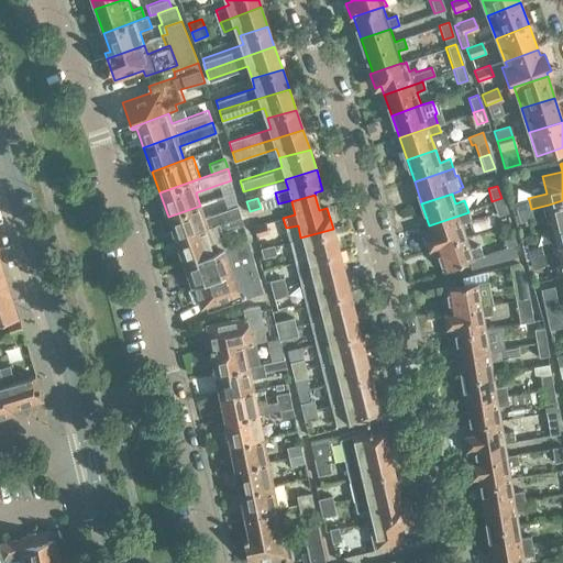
[(501,198),(492,201),(497,217),(506,213),(501,198)]
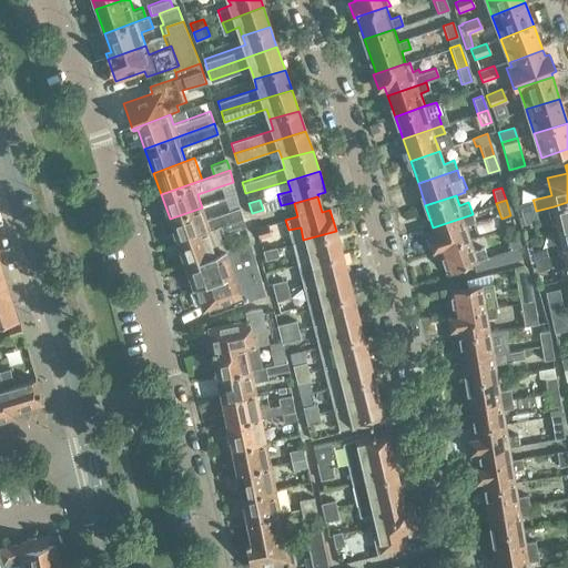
[(523,214),(536,211),(534,202),(520,205),(523,214)]
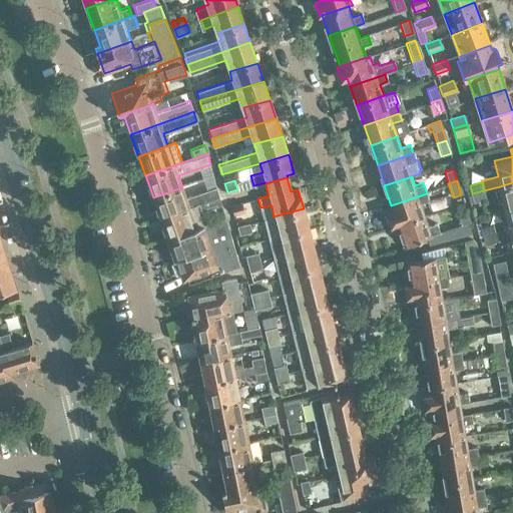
[(512,182),(500,186),(505,207),(512,205),(512,182)]
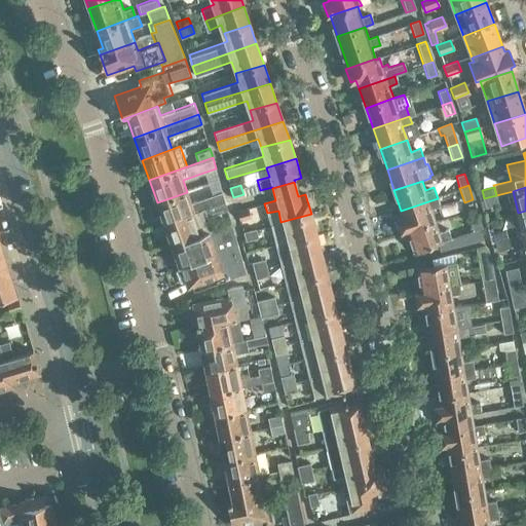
[(187,192),(157,202),(164,224),(203,211),(203,210),(227,201),(223,191),(190,202),(187,192)]
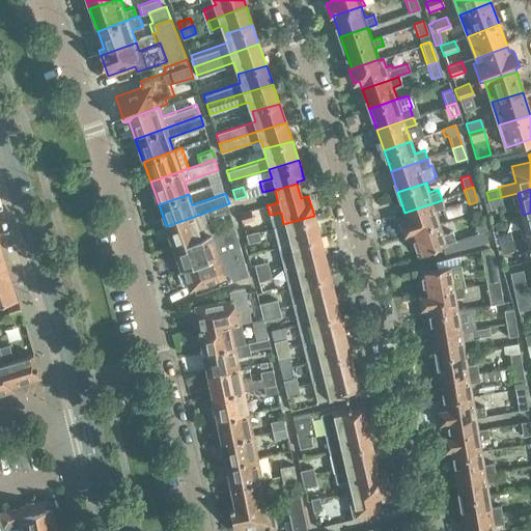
[(503,205),(501,197),(488,200),(491,207),(503,205)]
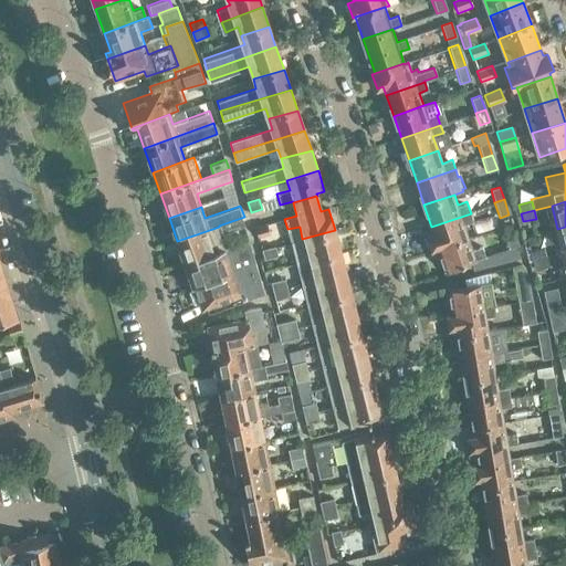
[(473,220),(471,213),(431,227),(433,233),(428,236),(433,250),(439,248),(469,238),(464,223),(473,220)]
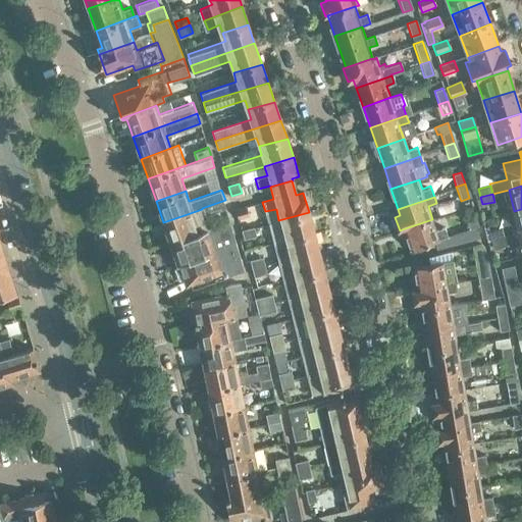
[(246,206),(236,208),(238,217),(249,214),(246,206)]
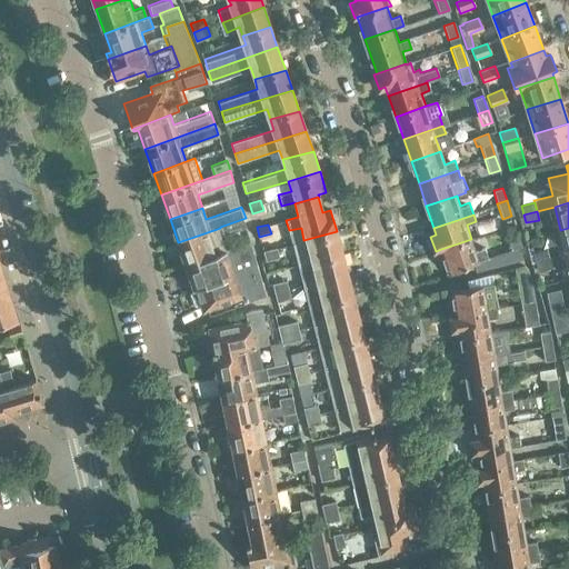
[(178,242),(186,265),(218,253),(215,242),(225,238),(220,228),(178,242)]
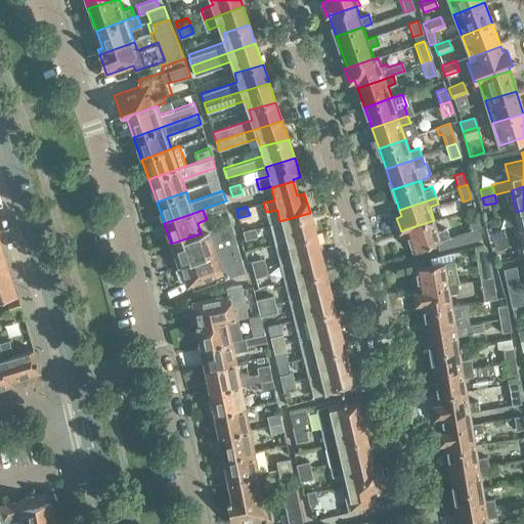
[(270,223),(274,242),(314,231),(310,213),(279,221),(270,223)]
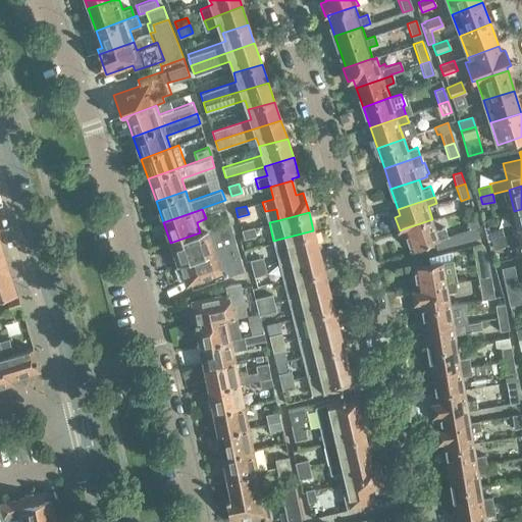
[(477,226),(473,213),(464,216),(468,229),(477,226)]
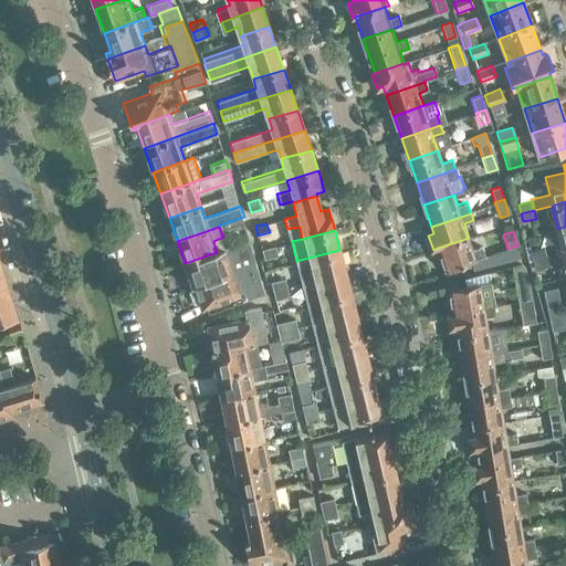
[(469,238),(439,248),(447,270),(486,257),(483,245),(473,249),(469,238)]
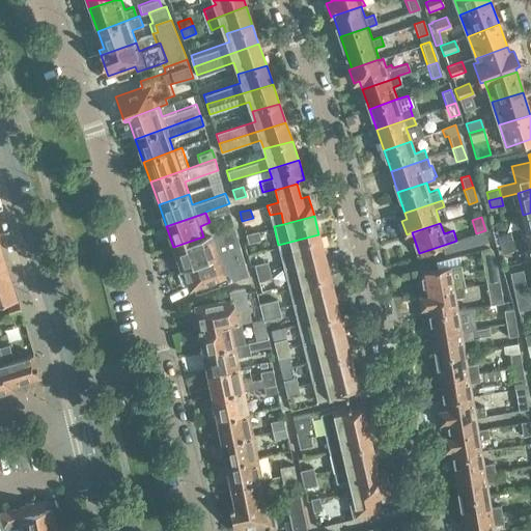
[(203,236),(173,247),(182,270),(183,269),(183,270),(245,249),(239,225),(203,236)]
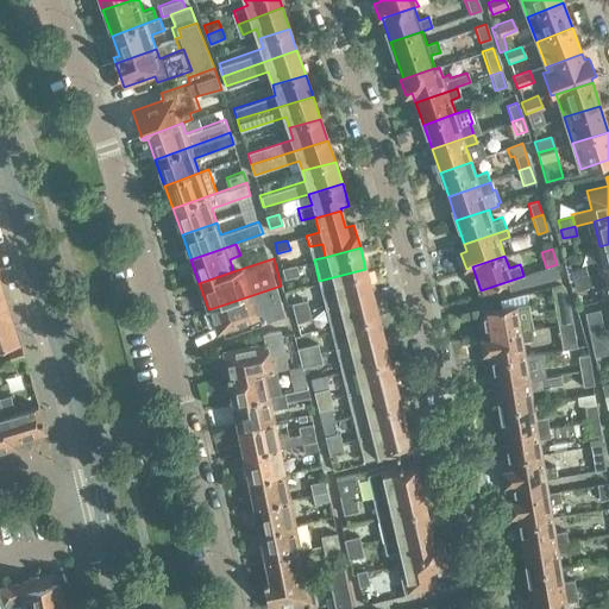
[(297,276),(294,265),(280,269),(282,280),(297,276)]
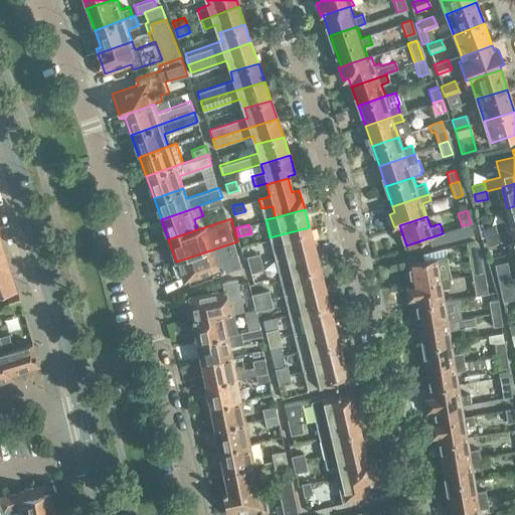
[(481,228),(484,237),(496,234),(494,224),(481,228)]
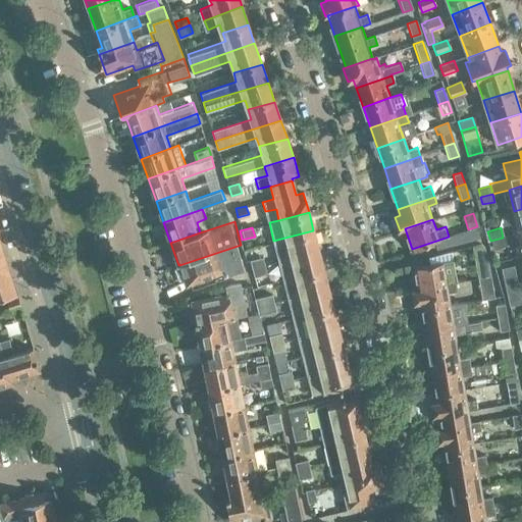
[(318,250),(313,230),(273,241),(278,260),(318,250)]
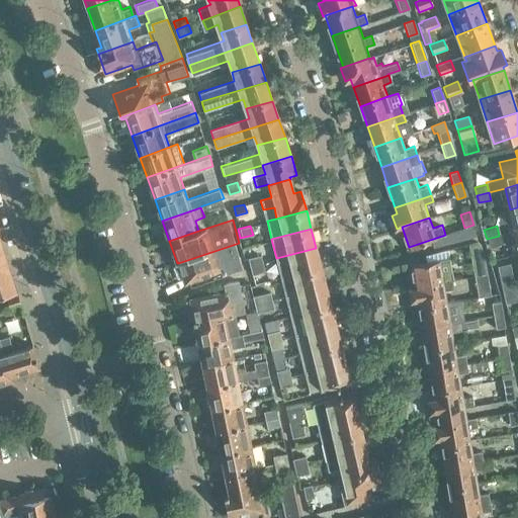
[(502,244),(499,236),(487,239),(489,248),(502,244)]
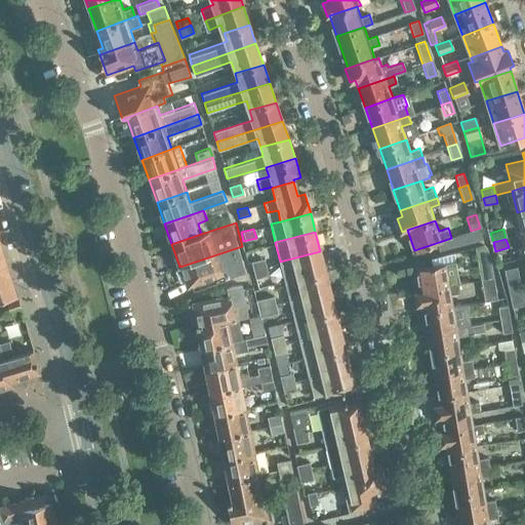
[(484,245),(476,247),(481,279),(494,277),(492,265),(487,248),(484,245)]
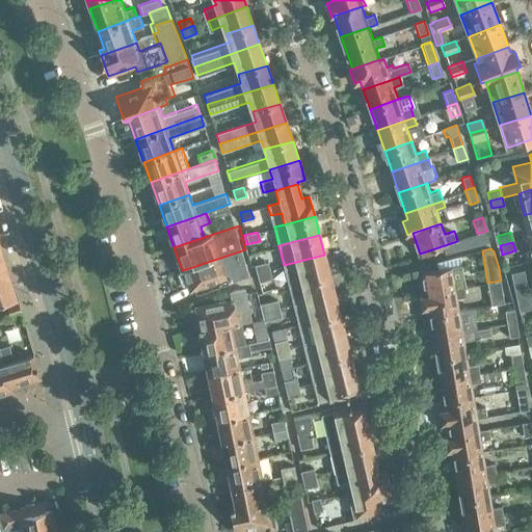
[(245,249),(183,270),(184,271),(181,272),(185,284),(187,283),(190,290),(194,289),(196,294),(253,274),(245,249)]
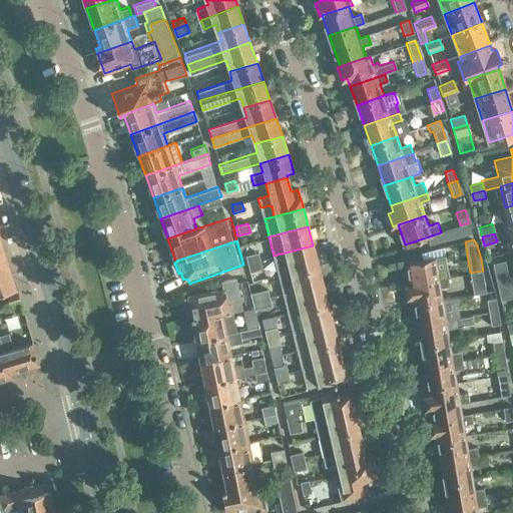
[(318,265),(313,245),(274,255),(279,275),(318,265)]
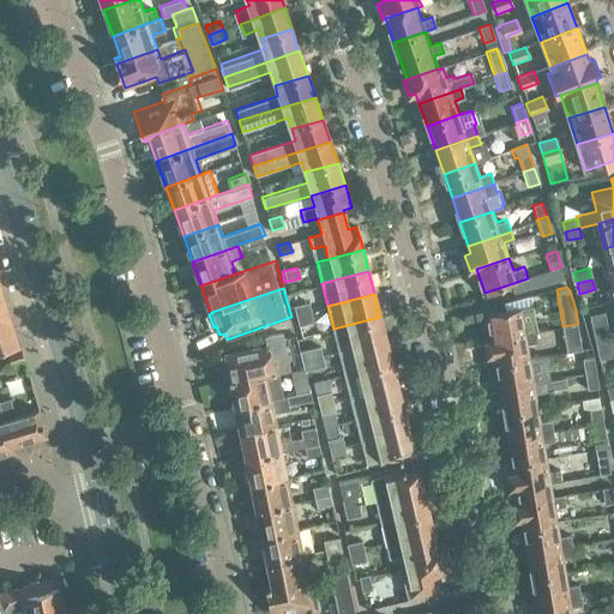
[(0,324),(12,320),(5,298),(0,299),(0,324)]
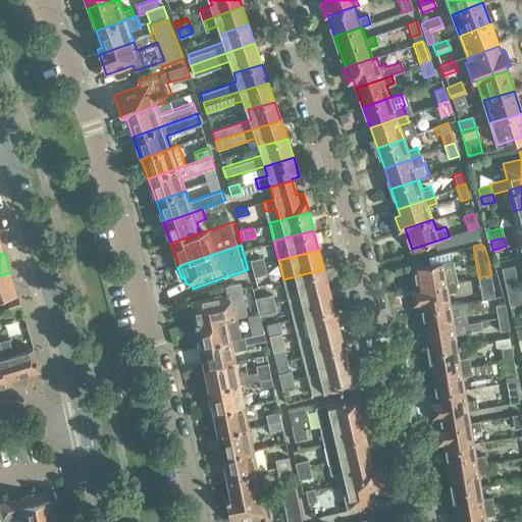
[(252,267),(265,264),(263,257),(250,260),(252,267)]
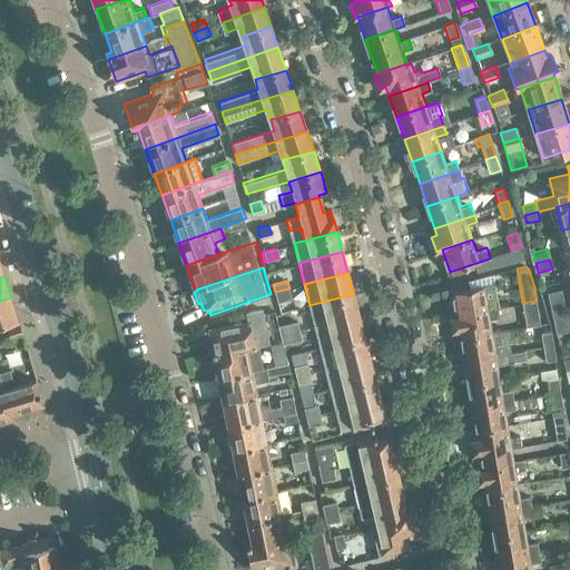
[(452,291),(457,314),(498,307),(497,297),(487,298),(484,285),(452,291)]
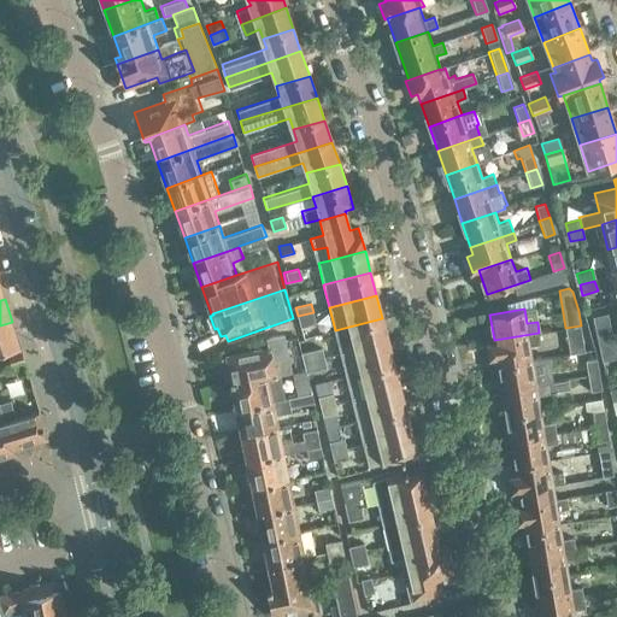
[(316,322),(313,312),(298,316),(301,327),(316,322)]
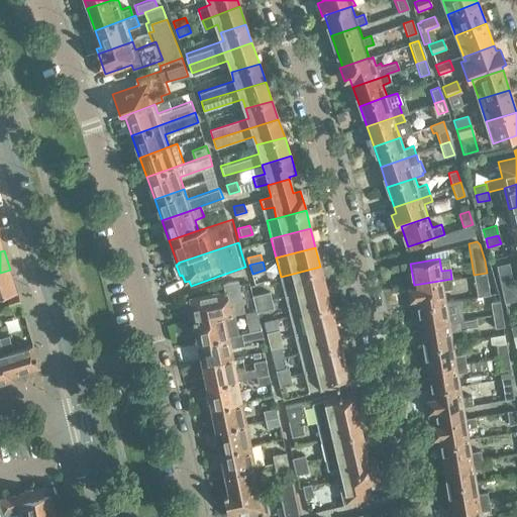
[(281,277),(286,296),(325,286),(320,267),(281,277)]
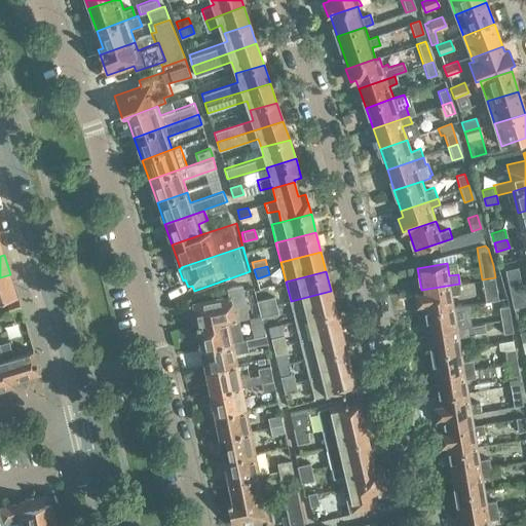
[(10,274),(0,277),(0,299),(17,295),(10,274)]
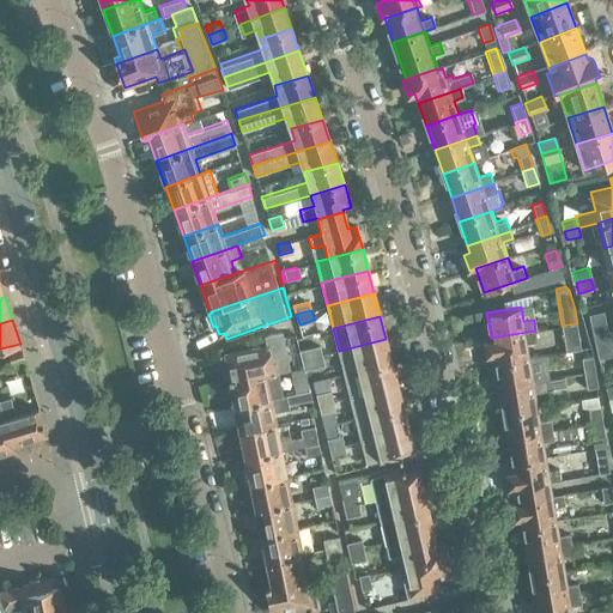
[(575,325),(564,327),(560,327),(565,352),(580,350),(575,325)]
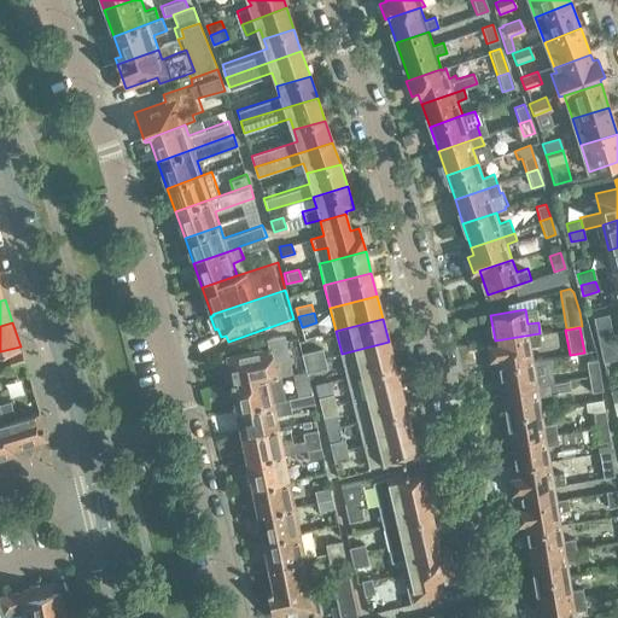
[(540,333),(495,340),(488,342),(491,357),(497,356),(500,367),(534,361),(531,345),(542,344),(540,333)]
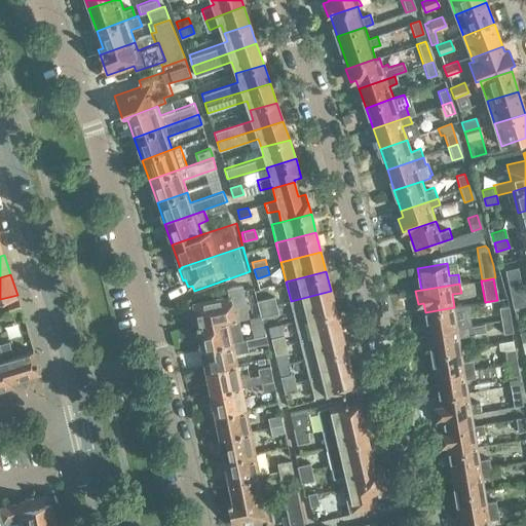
[(508,288),(510,297),(522,294),(521,285),(508,288)]
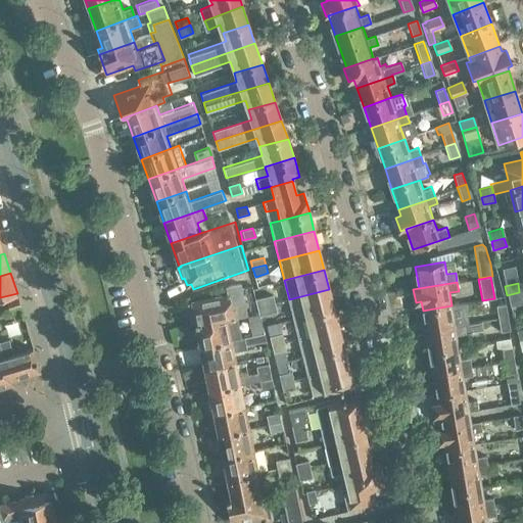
[(195,323),(196,325),(237,317),(246,316),(240,284),(226,287),(228,294),(192,301),(193,308),(190,310),(192,322),(196,321),(196,323),(195,323)]
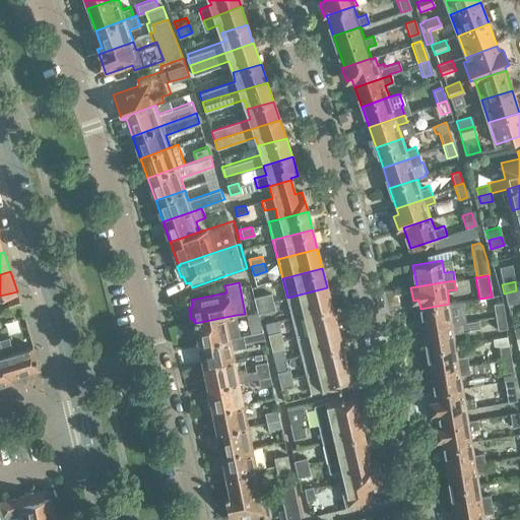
[(291,317),(332,307),(327,287),(287,298),(291,317)]
